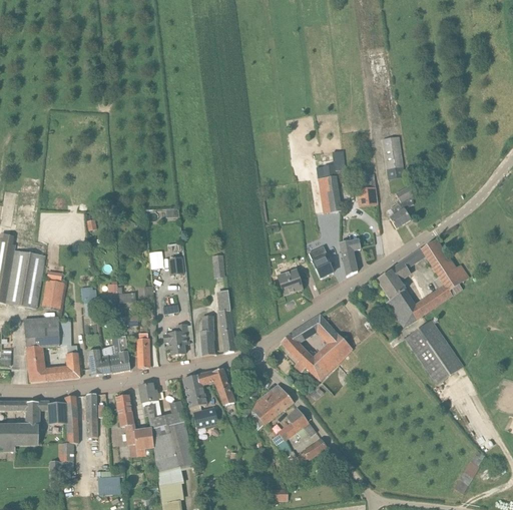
[(388,177),(404,175),(398,135),(382,138),(388,177)]
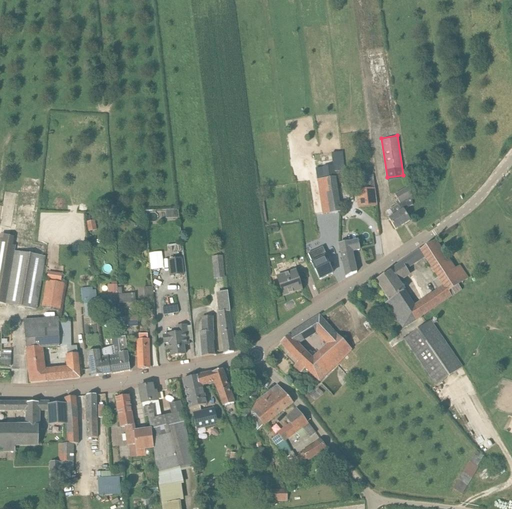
[(323,212),(340,209),(334,170),(344,168),(342,150),(332,151),(333,163),(322,165),(326,185),(319,186),(323,212)]
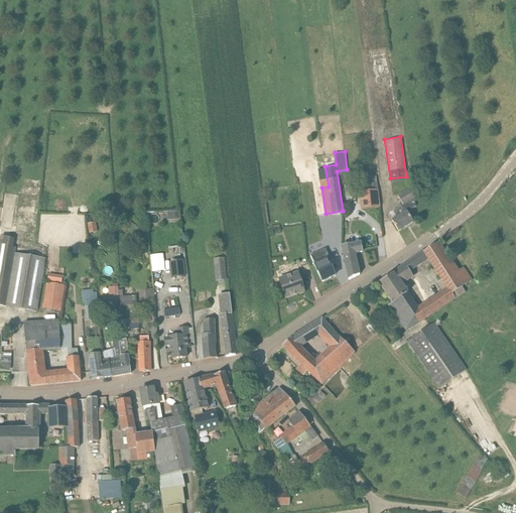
[(380,205),(376,173),(358,175),(362,207),(380,205)]
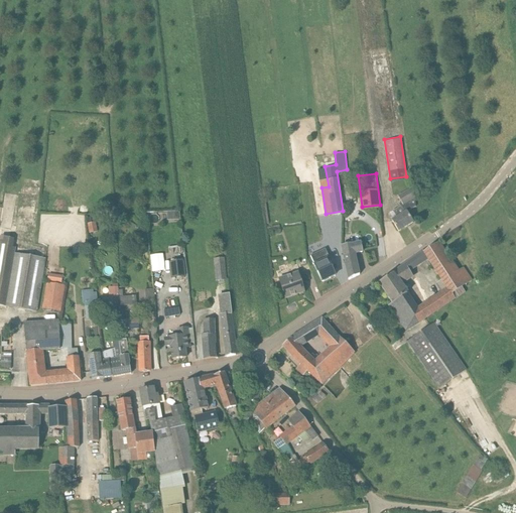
[(398,229),(412,220),(406,210),(415,204),(412,186),(398,196),(401,200),(399,202),(400,204),(392,209),(396,215),(392,218),(398,229)]
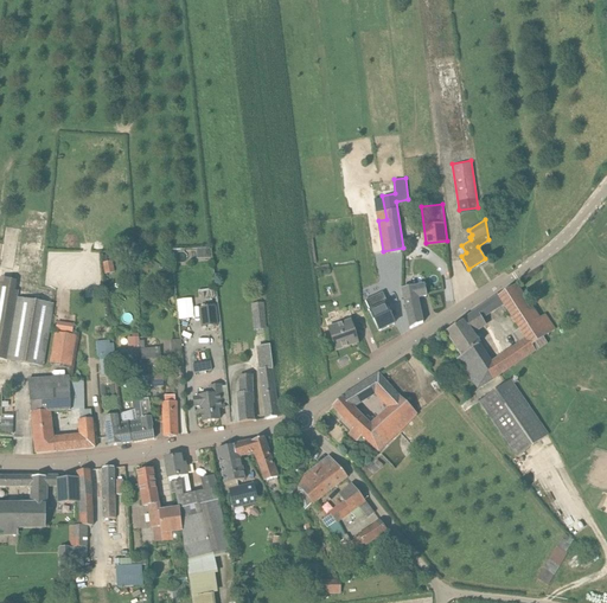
[(198,256),(212,255),(212,245),(198,245),(198,256)]
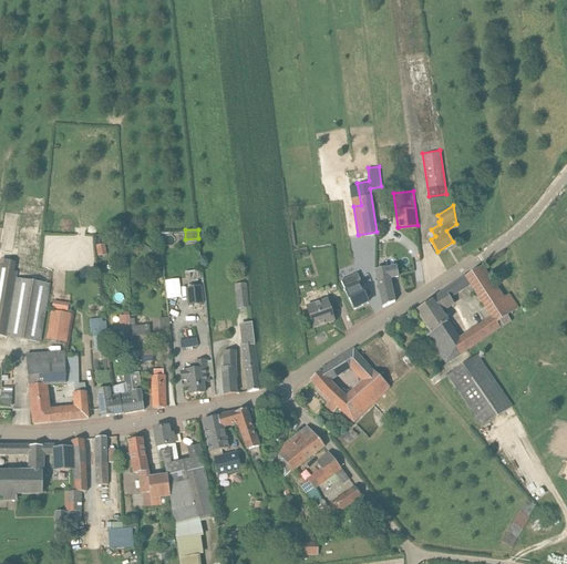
[(106,252),(104,242),(95,243),(98,254),(106,252)]
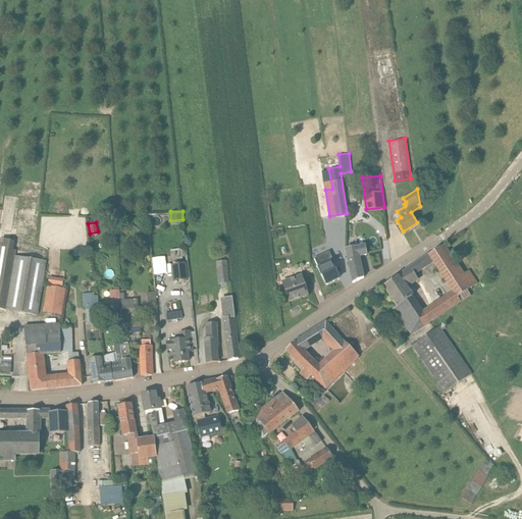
[(41,229),(39,242),(48,243),(50,230),(41,229)]
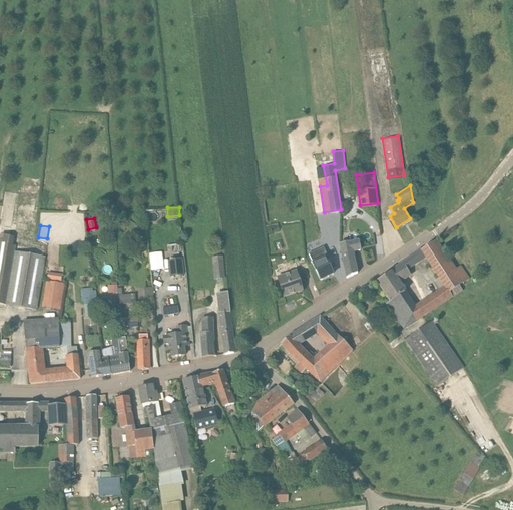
[(358,238),(339,242),(347,276),(357,271),(352,249),(360,247),(358,238)]
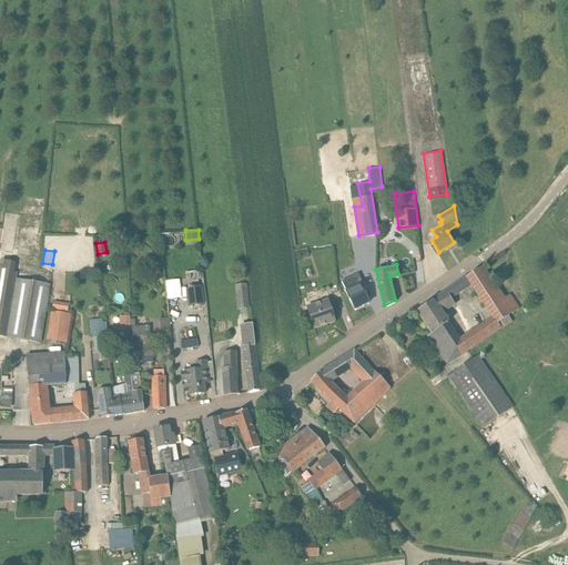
[(447,289),(416,309),(430,331),(428,333),(447,361),(496,329),(499,326),(511,320),(508,313),(519,306),(509,292),(507,293),(508,293),(504,296),(483,264),(454,283),(455,284),(458,290),(450,295),(447,290),(447,289)]
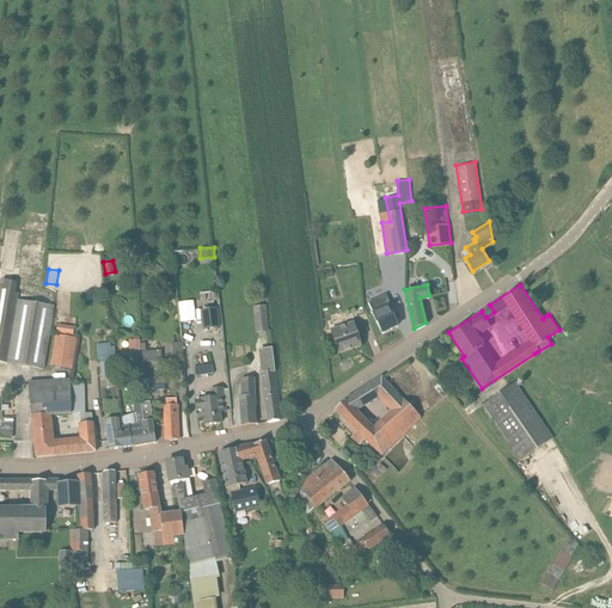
[(383,330),(397,323),(392,313),(395,312),(386,292),(368,300),(373,311),(383,330)]
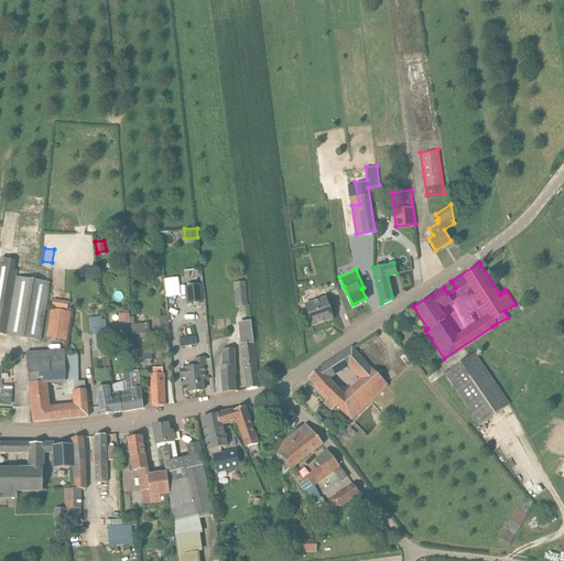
[(17,274),(7,333),(40,338),(50,280),(17,274)]
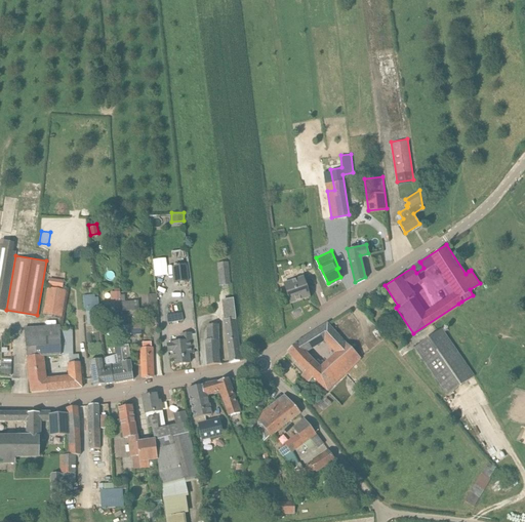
[(167,255),(153,257),(156,274),(169,272),(167,255)]
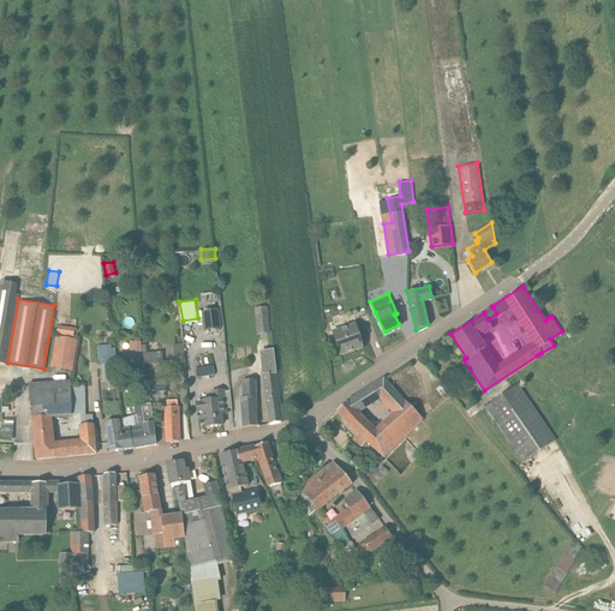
[(254,305),(257,331),(269,330),(267,304),(254,305)]
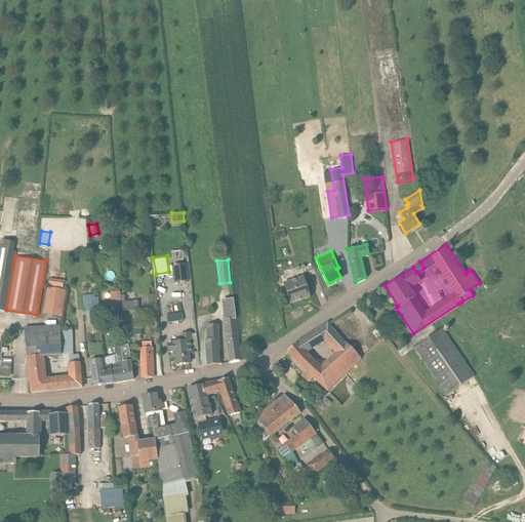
[(172,265),(174,280),(187,279),(185,264),(172,265)]
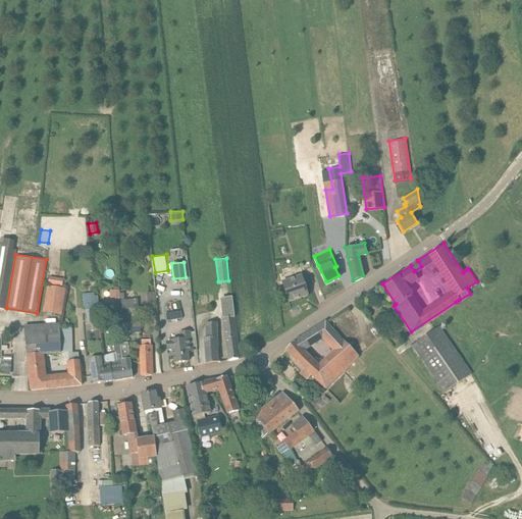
[(289,299),(301,295),(301,293),(307,291),(301,273),(281,279),(289,299)]
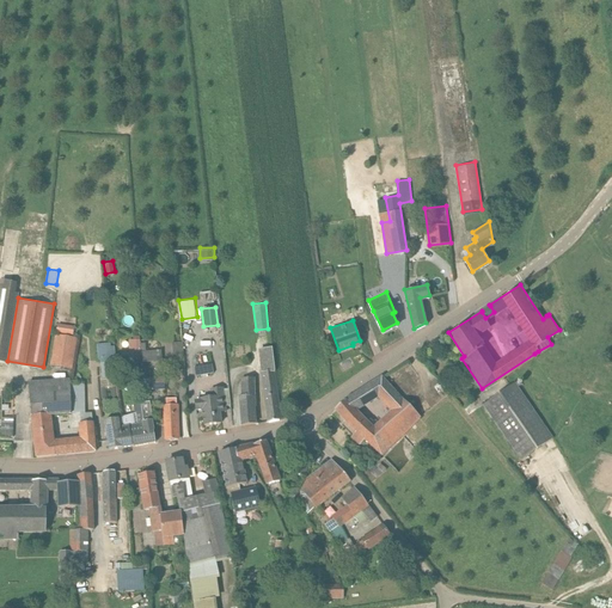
[(57,321),(56,330),(73,332),(74,324),(57,321)]
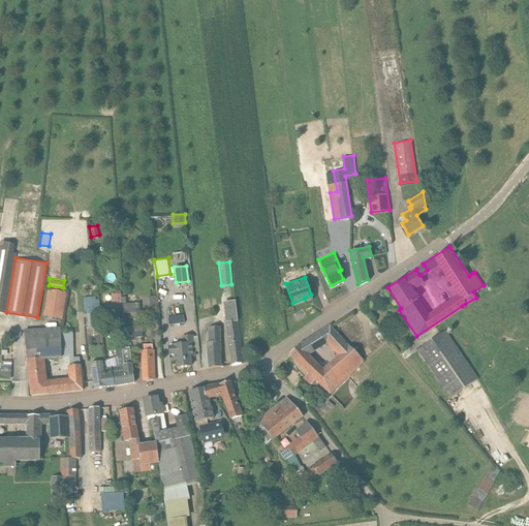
[(62,317),(66,290),(48,287),(43,314),(62,317)]
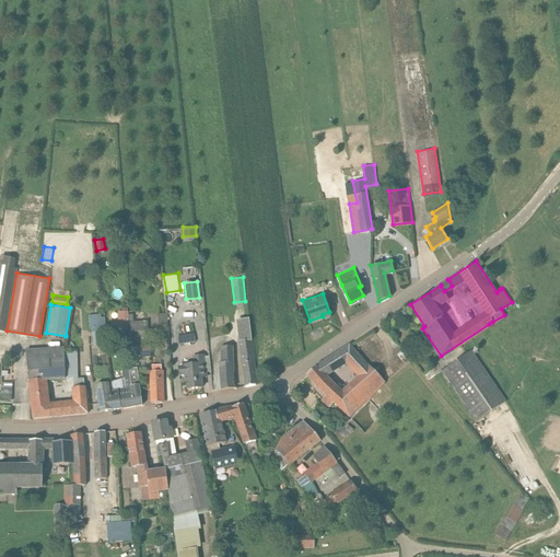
[(130,329),(129,320),(128,320),(127,309),(118,310),(118,322),(115,322),(111,322),(112,331),(130,329)]
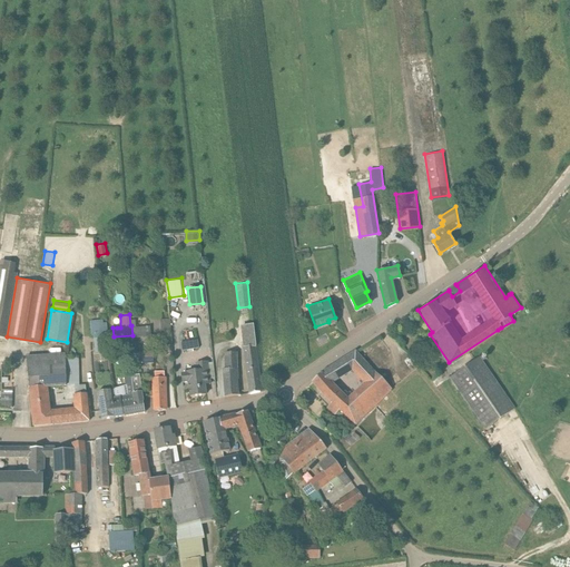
[(161,316),(161,328),(170,328),(170,316),(161,316)]
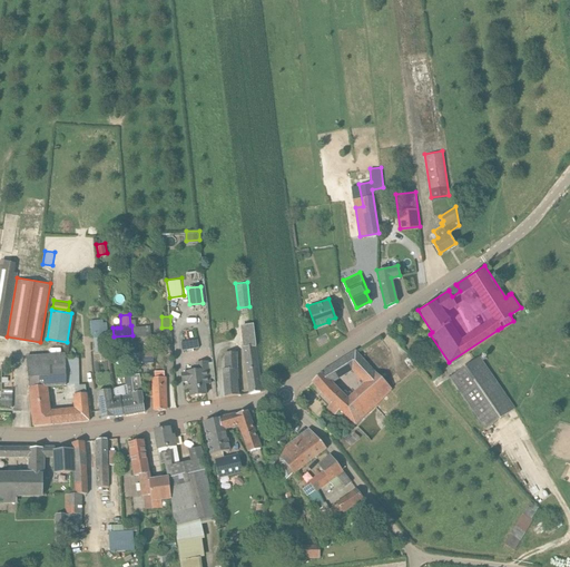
[(106,321),(92,323),(95,345),(102,344),(104,350),(109,349),(106,321)]
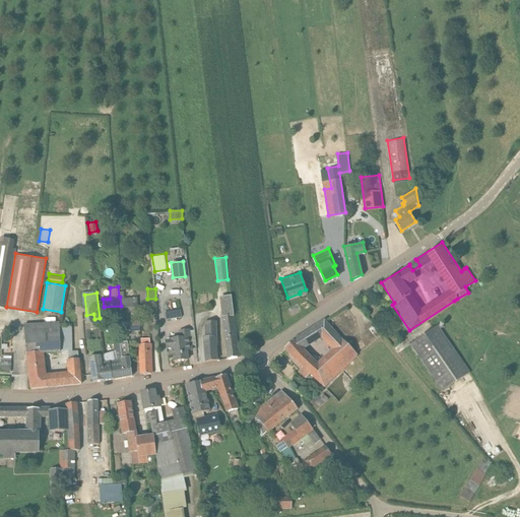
[(234,314),(231,294),(220,295),(223,314),(222,314),(228,357),(237,356),(237,353),(235,333),(236,333),(233,314),(234,314)]
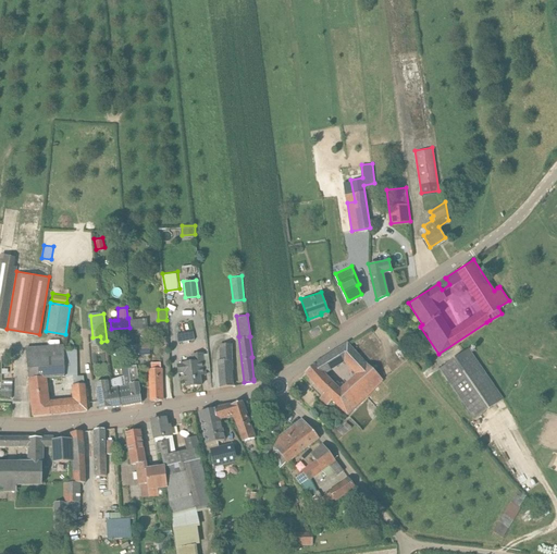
[(128,318),(130,328),(148,327),(148,325),(147,325),(147,317),(128,318)]
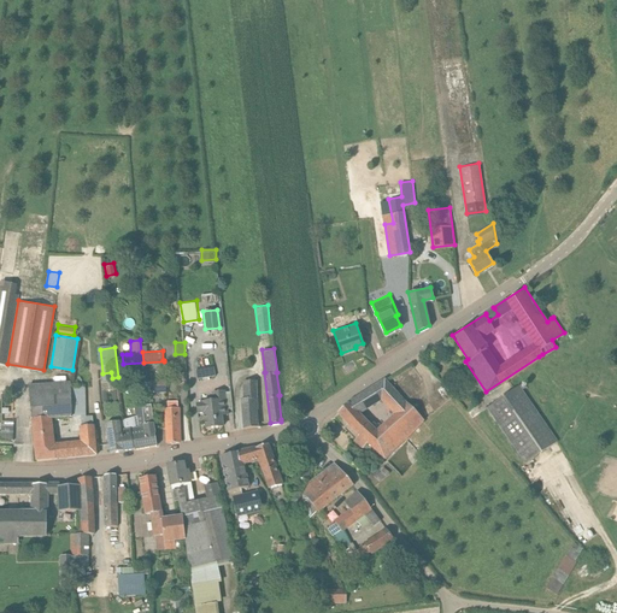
[(213,365),(195,367),(198,377),(215,373),(213,365)]
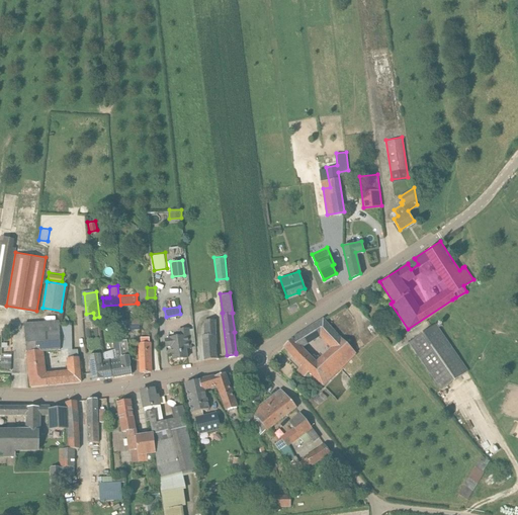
[(119,328),(140,328),(139,317),(119,318),(119,328)]
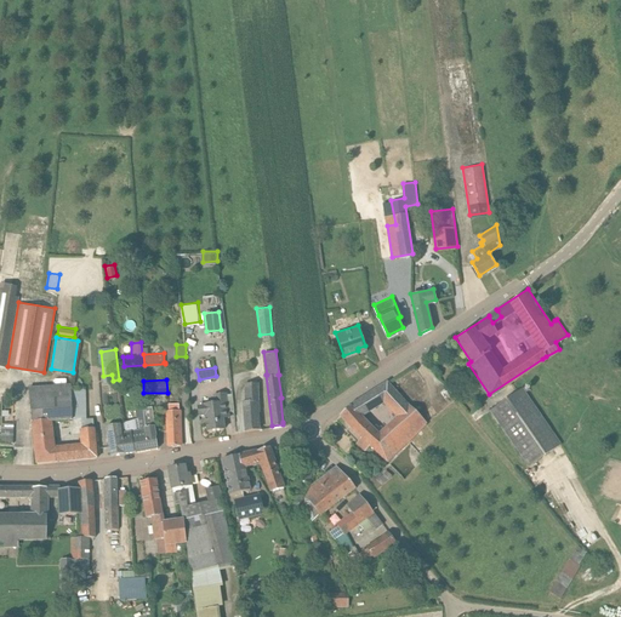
[(425,421),(387,381),(359,399),(368,411),(383,401),(396,416),(379,432),(362,415),(359,416),(352,404),(351,404),(349,404),(340,412),(362,434),(358,439),(364,446),(368,440),(387,458),(425,421)]
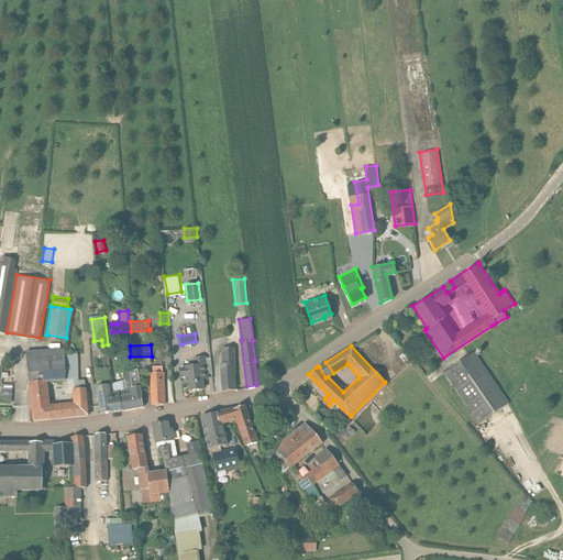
[(85,386),(74,387),(73,377),(65,379),(65,360),(65,351),(65,348),(25,350),(32,402),(48,399),(51,417),(88,414),(85,386)]
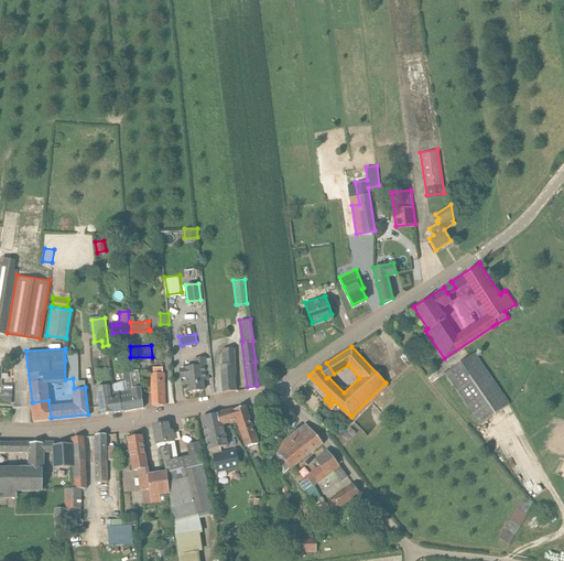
[(480,422),(509,401),(474,351),(445,371),(480,422)]
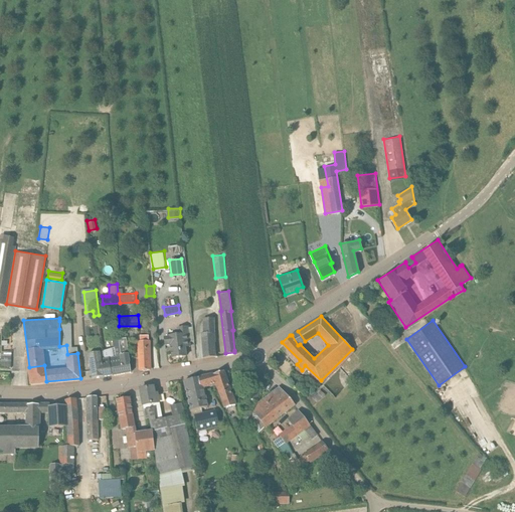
[(178,333),(169,334),(169,335),(164,336),(165,343),(170,342),(172,356),(186,354),(184,345),(189,344),(187,325),(177,326),(178,333)]
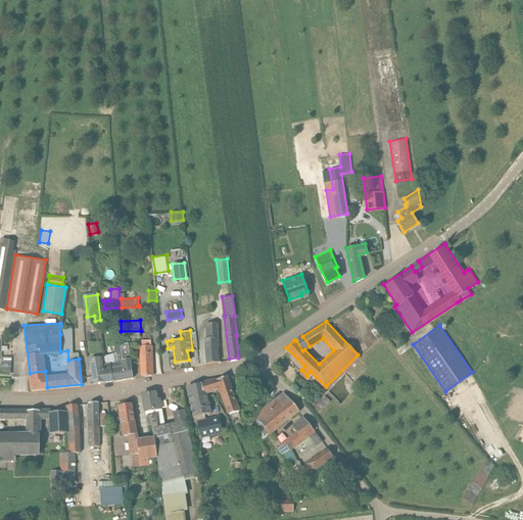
[(68,360),(79,359),(79,352),(70,352),(70,350),(70,333),(68,333),(60,334),(60,351),(67,350),(68,360)]
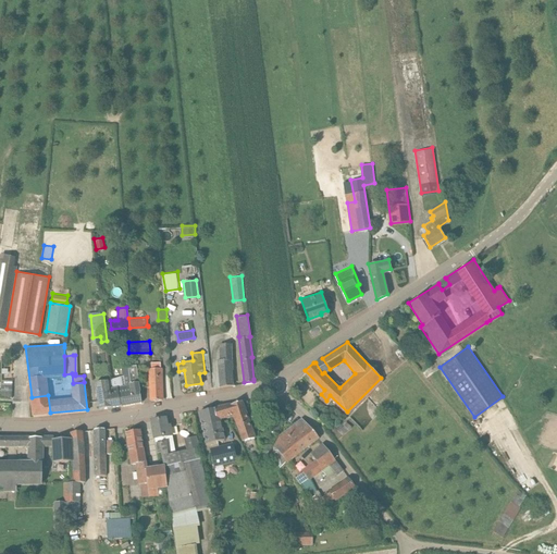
[(136,362),(128,364),(131,381),(130,381),(134,402),(141,401),(138,380),(136,362)]
